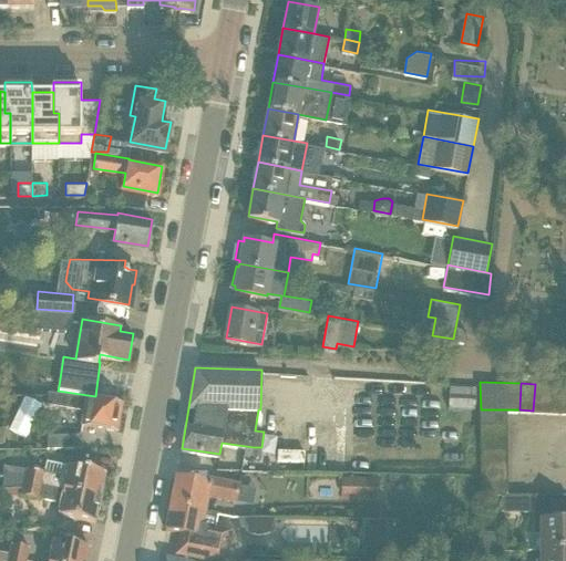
[(535,384),(533,411),(547,412),(548,385),(535,384)]
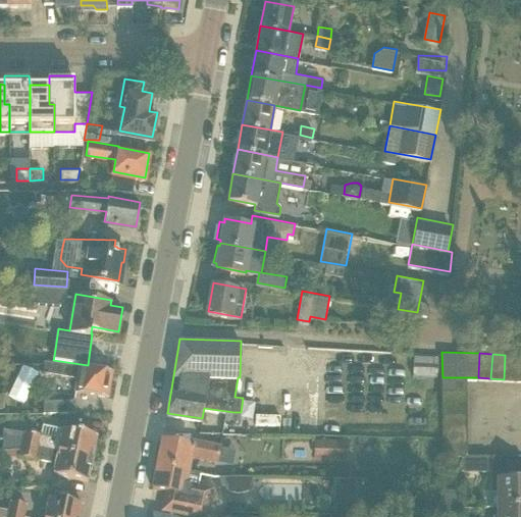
[(517,355),(505,355),(504,379),(516,379),(517,355)]
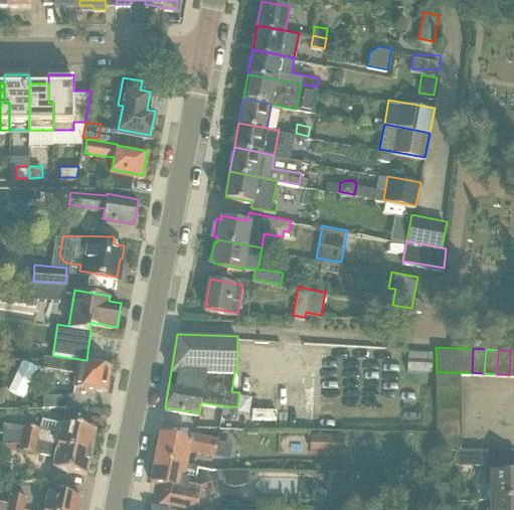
[(111,364),(87,360),(52,355),(44,353),(42,364),(75,370),(73,383),(107,388),(111,364)]
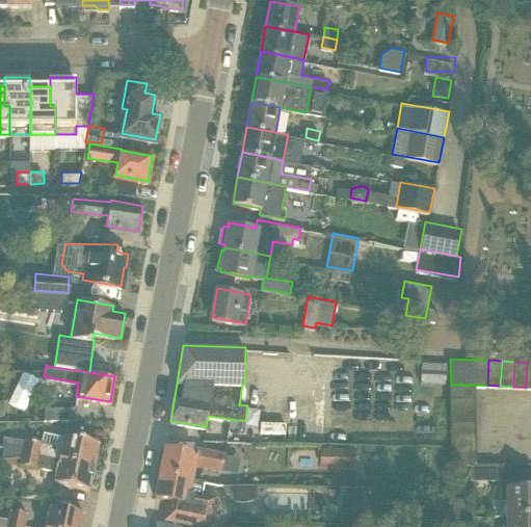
[(476,398),(476,385),(451,385),(451,398),(476,398)]
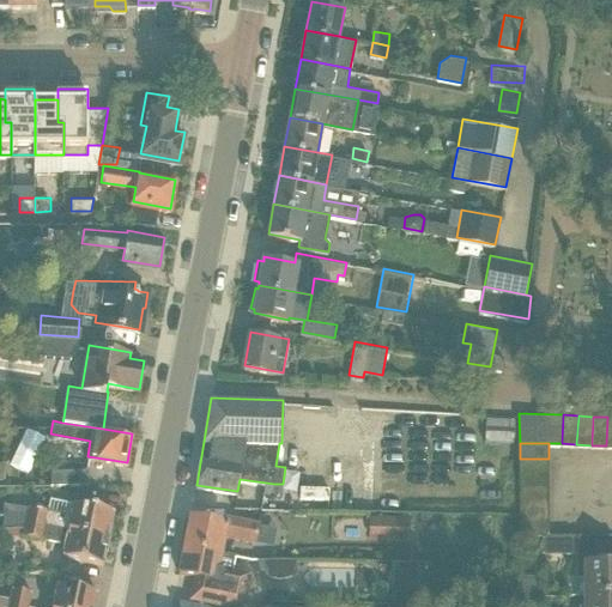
[(549,473),(549,459),(520,459),(520,473),(549,473)]
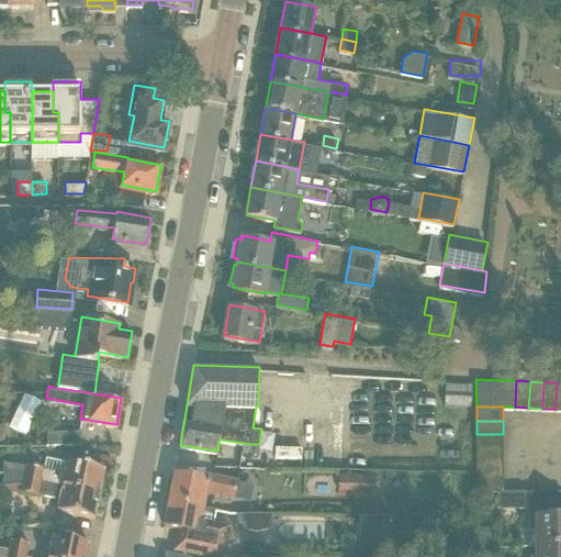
[(47,443),(81,442),(81,429),(47,429),(47,443)]
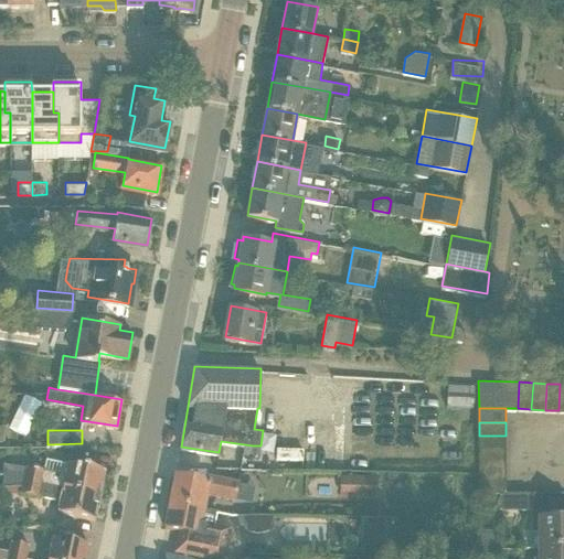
[(506,436),(479,436),(479,450),(506,450),(506,436)]
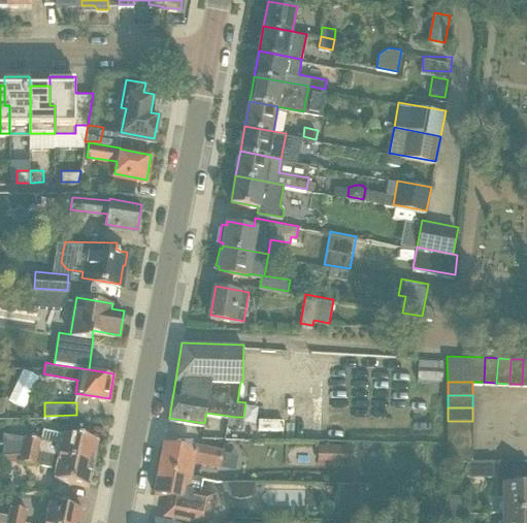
[(472,421),(448,421),(448,433),(472,433),(472,421)]
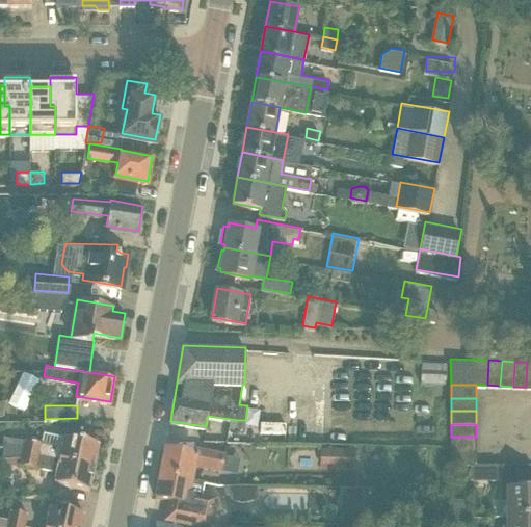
[(95,465),(99,441),(63,435),(61,445),(26,438),(23,450),(95,465)]
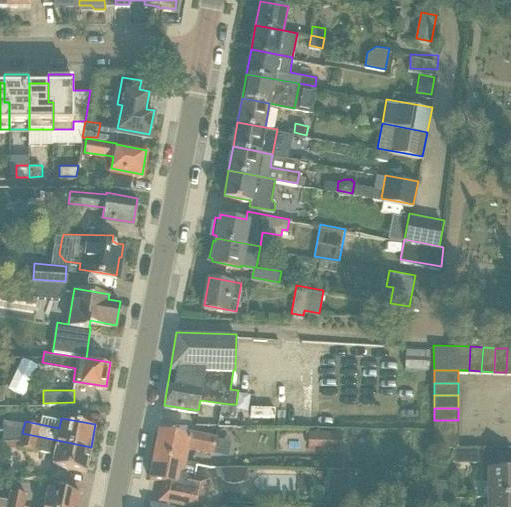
[(458,420),(434,420),(435,433),(459,433),(458,420)]
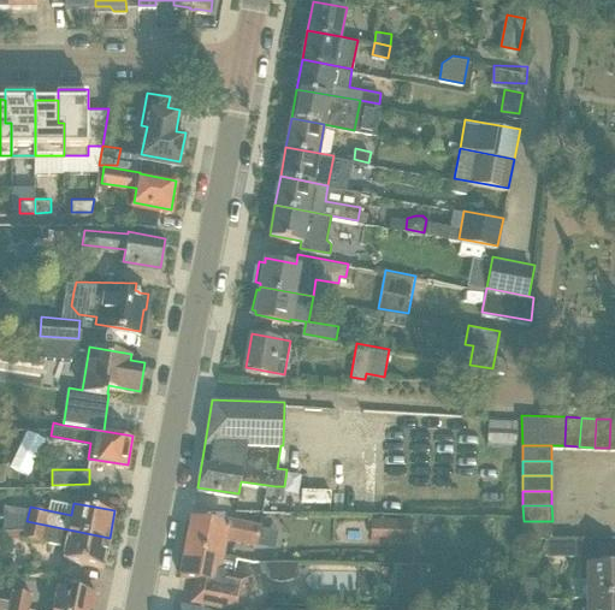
[(188,528),(184,544),(223,552),(226,537),(256,543),(260,523),(229,517),(228,523),(191,516),(189,528),(188,528)]
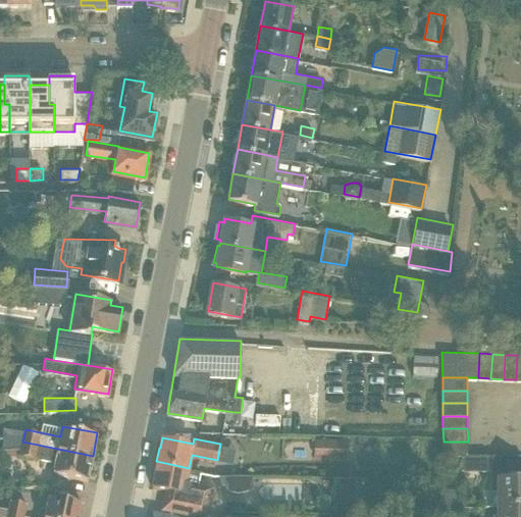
[(349,437),(335,437),(314,437),(314,452),(335,453),(335,449),(349,449),(349,437)]
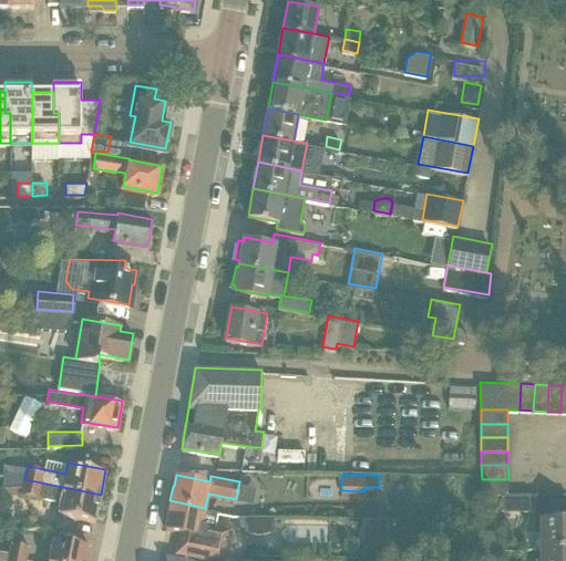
[(95,519),(101,495),(24,479),(22,491),(60,499),(58,511),(95,519)]
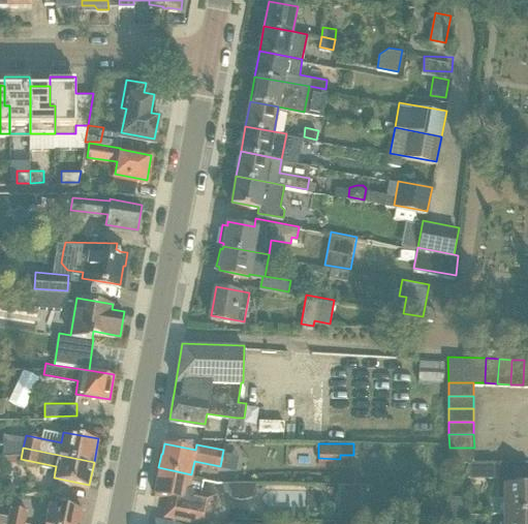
[(474,448),(449,448),(449,460),(474,460),(474,448)]
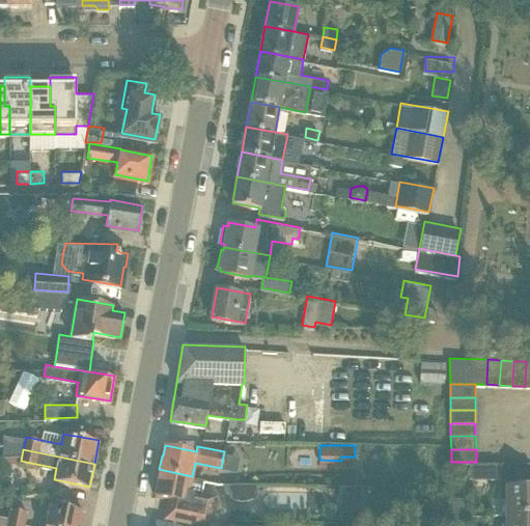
[(529,462),(501,462),(501,469),(500,469),(500,498),(506,498),(506,513),(529,513),(529,462)]
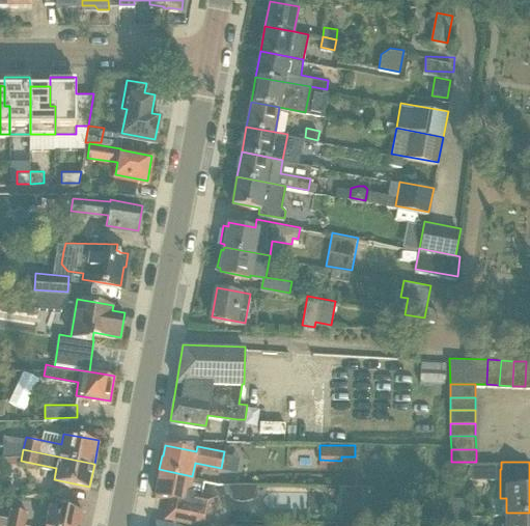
[(192,476),(159,469),(157,483),(158,483),(156,494),(168,497),(164,516),(210,524),(215,495),(201,493),(203,478),(192,476)]
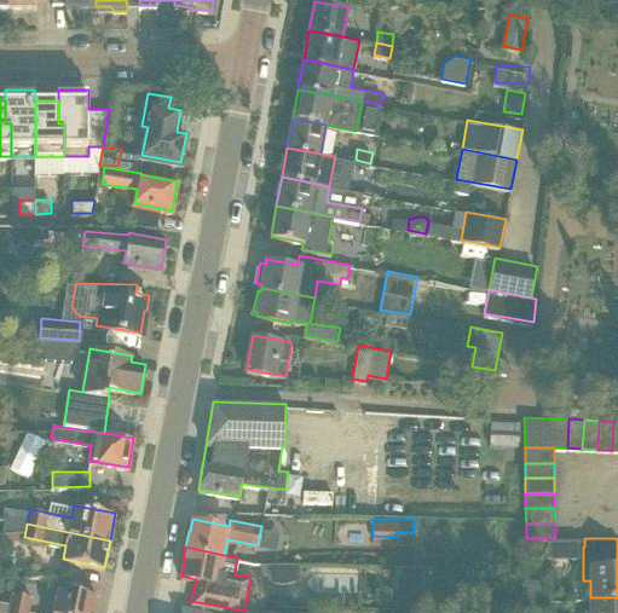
[(304,580),(304,560),(270,561),(270,582),(304,580)]
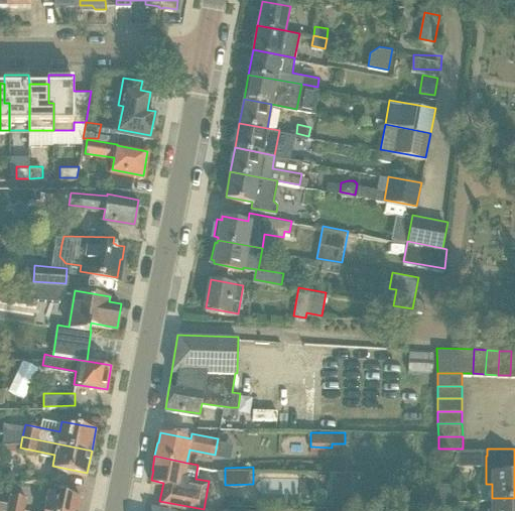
[(439,498),(449,498),(448,482),(439,482),(439,498)]
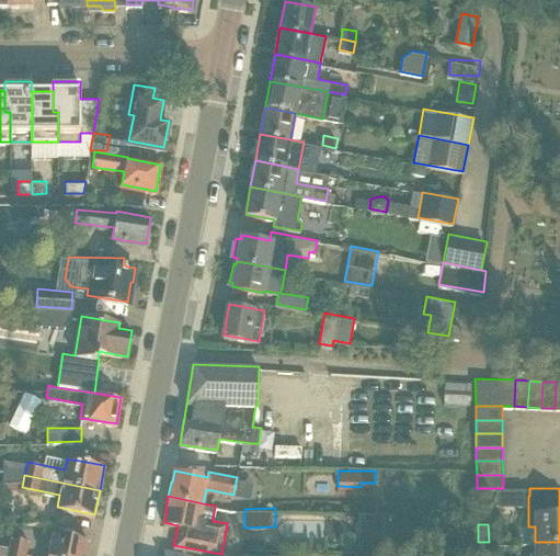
[(47,555),(86,555),(89,540),(53,532),(47,555)]
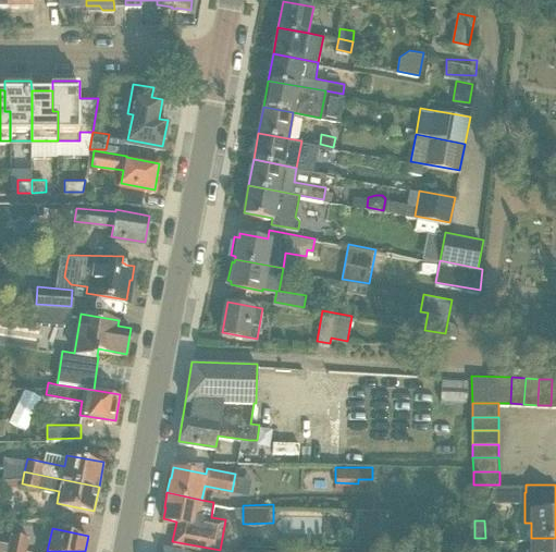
[(356,530),(356,543),(379,544),(380,531),(356,530)]
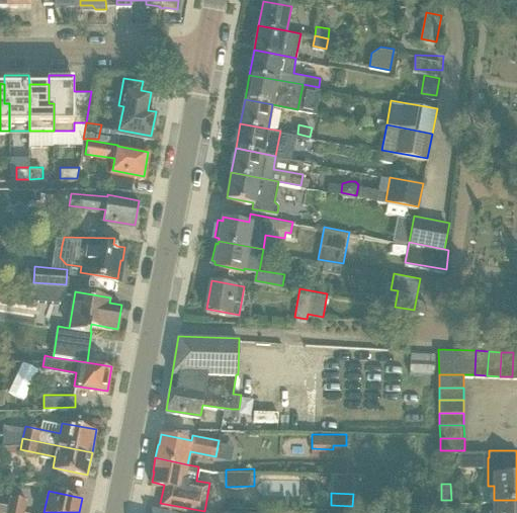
[(9,504),(0,502),(0,512),(6,512),(8,506),(24,510),(26,498),(11,495),(9,504)]
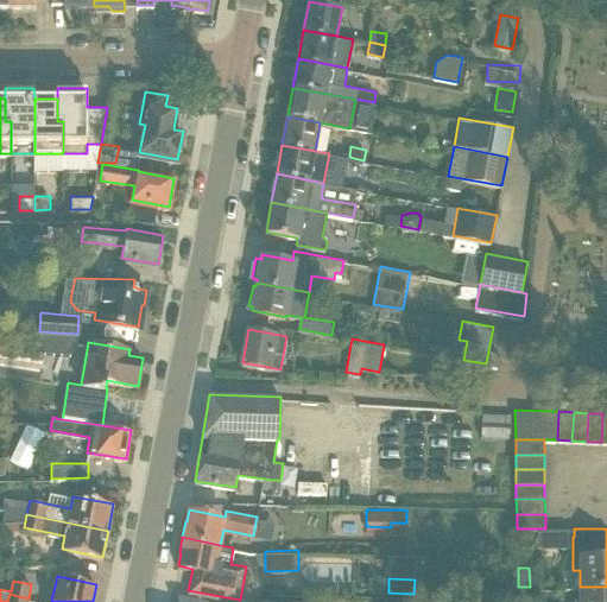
[(530,601),(530,587),(518,587),(518,601),(530,601)]
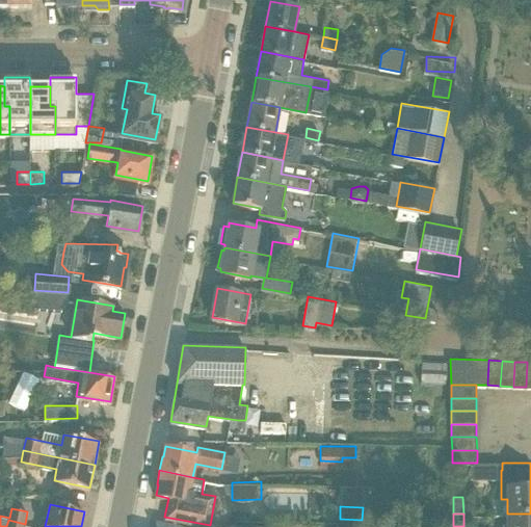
[(530,514),(507,514),(506,526),(530,526),(530,514)]
